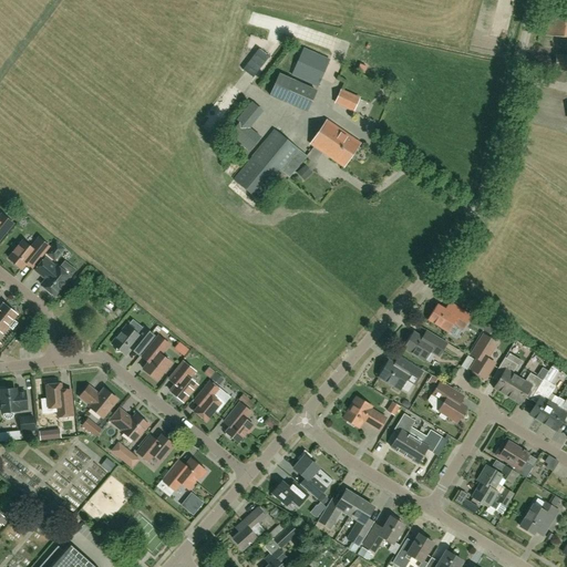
[(566,37),(566,13),(547,12),(546,35),(566,37)]
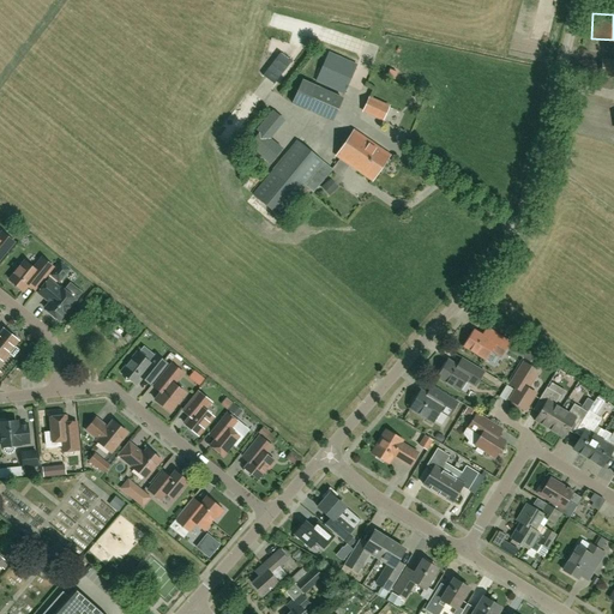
[(356,66),(329,53),(315,82),(344,95),(356,66)]
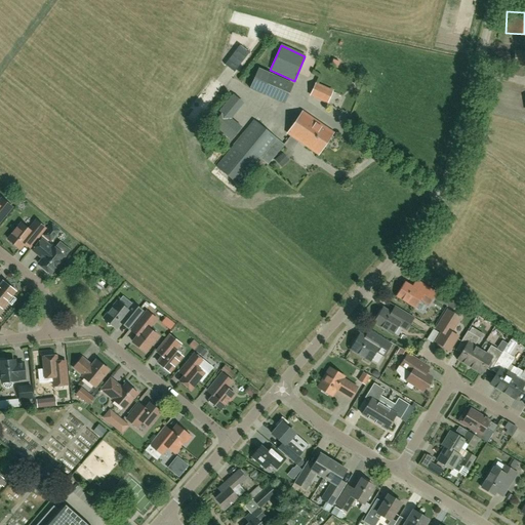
[(516,64),(524,64),(524,51),(516,51),(516,64)]
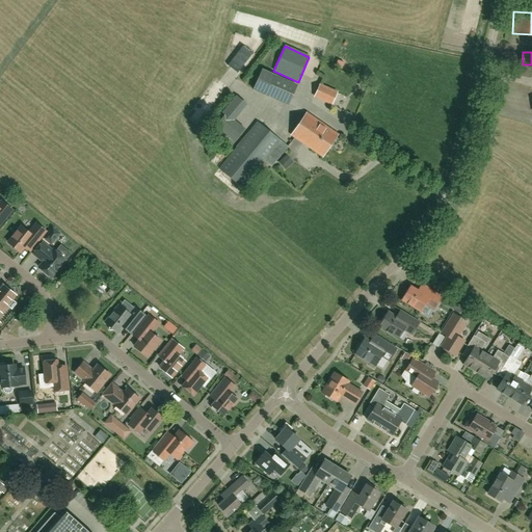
[(296,85),(274,76),(261,70),(253,89),(288,104),(296,85)]
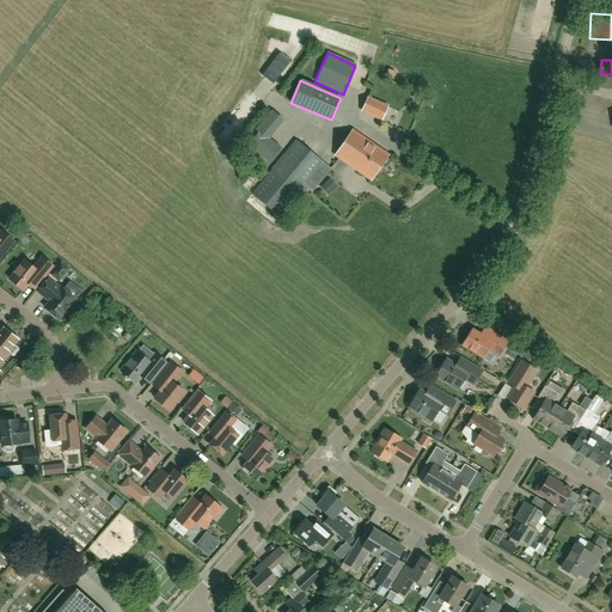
[(368,98),(362,111),(381,120),(387,106),(368,98)]
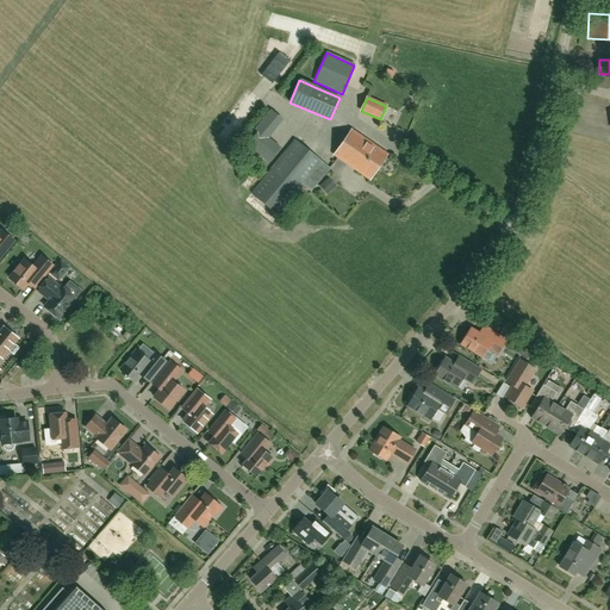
[(277,110),(250,141),(274,161),(286,148),(273,137),(288,119),(277,110)]
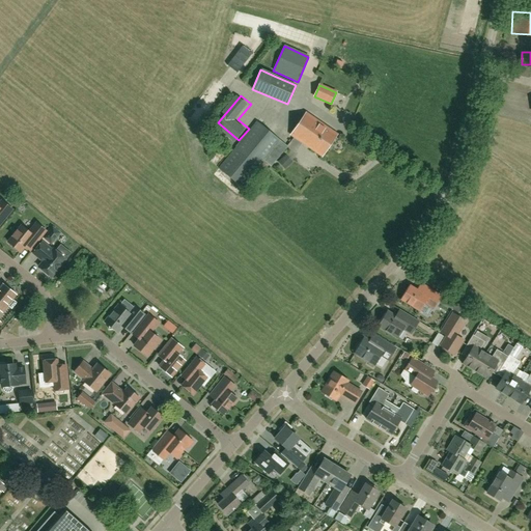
[(337,135),(306,114),(291,135),(322,157),(337,135)]
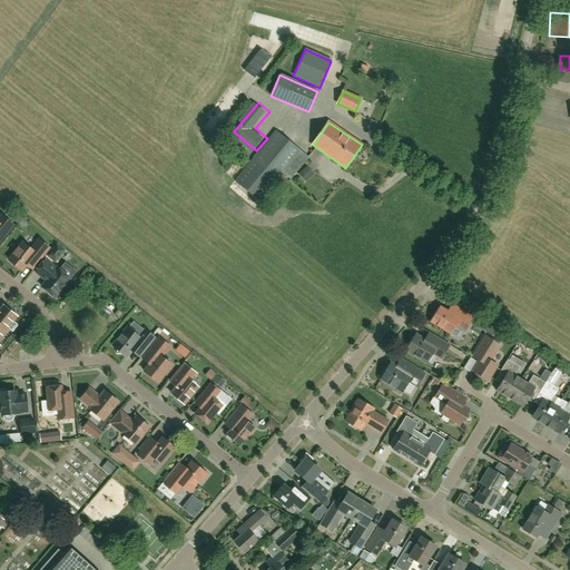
[(276,131),(235,182),(261,203),(281,178),(285,174),(291,178),(307,158),(276,131)]
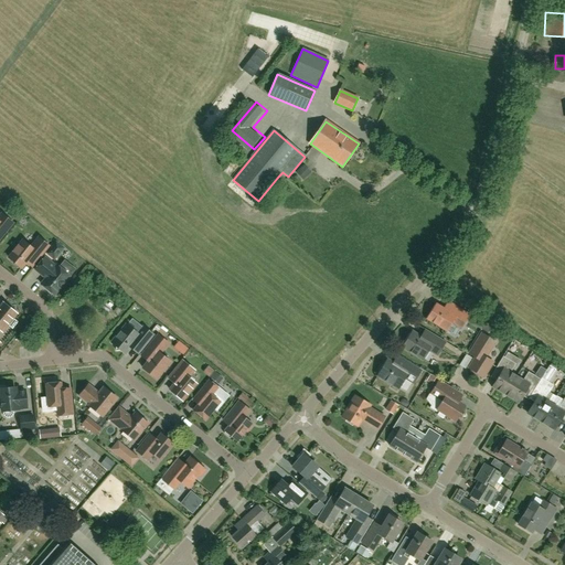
[(306,179),(313,171),(308,164),(300,172),(306,179)]
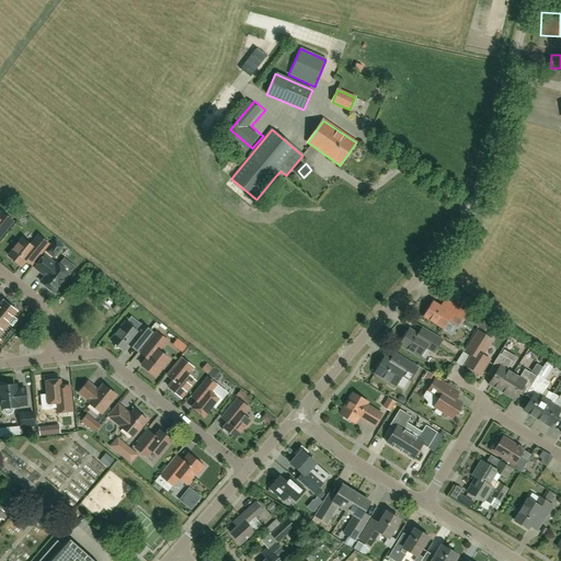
[(21,202),(15,208),(19,212),(24,205),(21,202)]
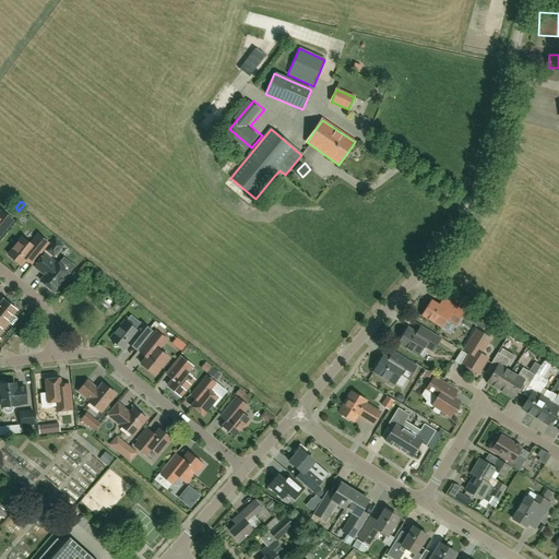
[(0,238),(6,232),(4,230),(13,221),(2,212),(0,213),(0,238)]
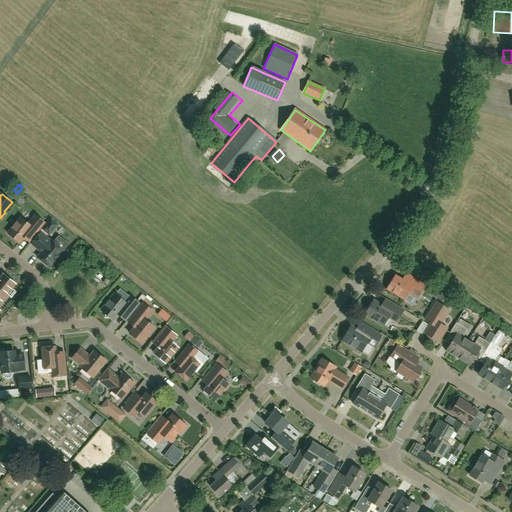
[(41,205),(35,211),(41,216),(46,209),(41,205)]
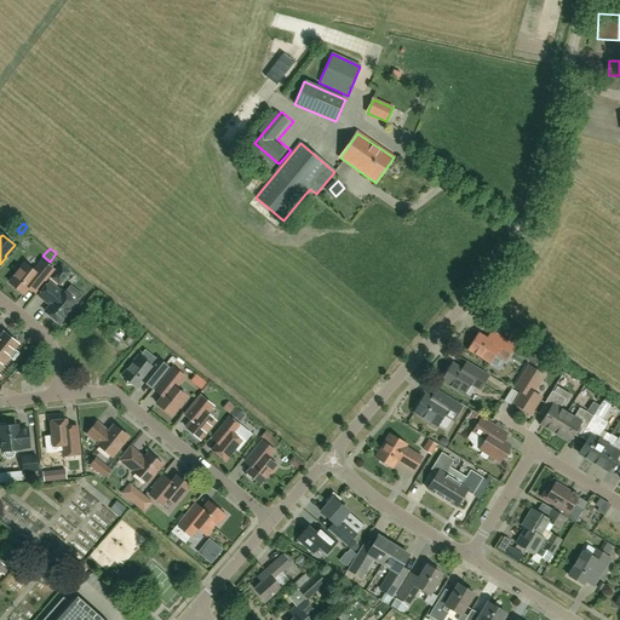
[(24,294),(28,290),(35,294),(45,282),(44,282),(53,270),(42,260),(34,271),(26,264),(10,282),(24,294)]
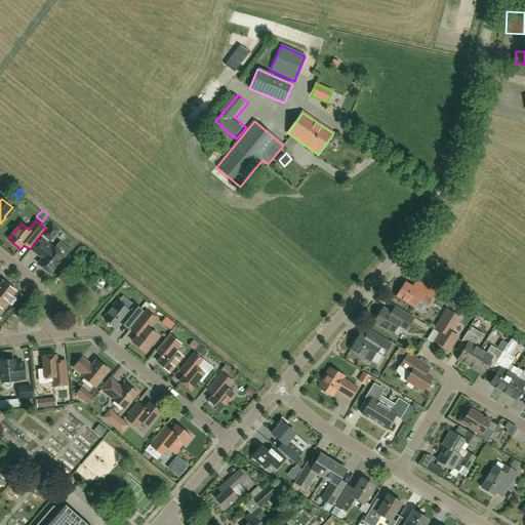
[(52,224),(42,236),(50,243),(61,231),(52,224)]
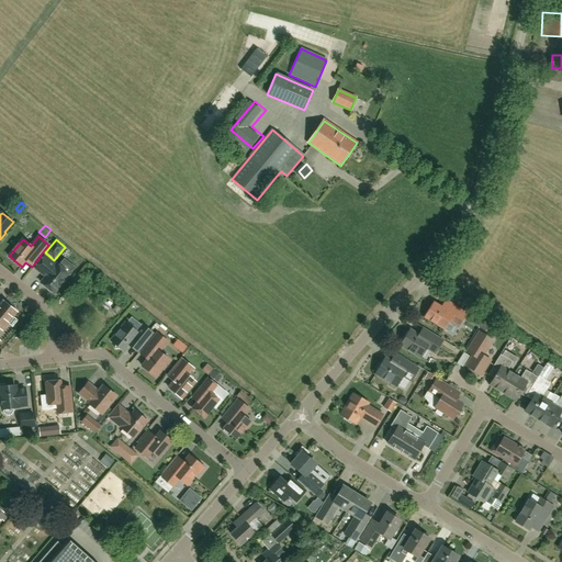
[(46,277),(42,282),(54,293),(69,274),(56,263),(56,265),(45,256),(35,268),(46,277)]
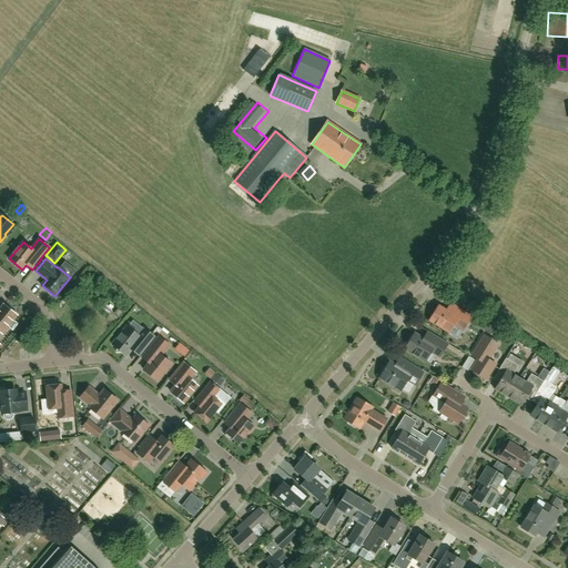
[(446,312),(438,306),(429,321),(448,333),(454,325),(463,331),(472,317),(450,304),(446,312)]
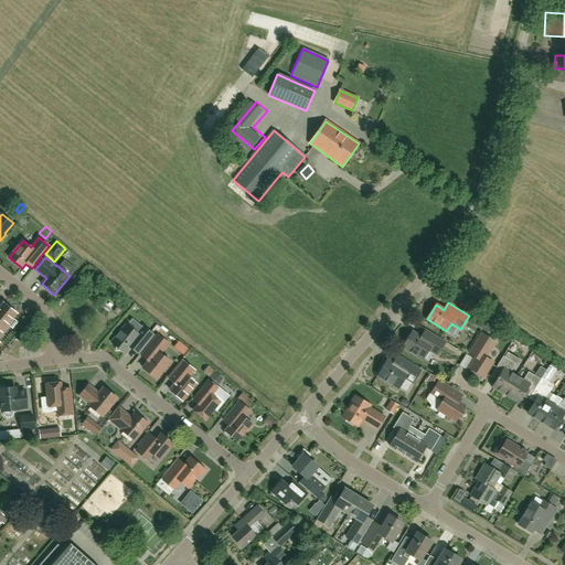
[(19,322),(13,318),(17,313),(10,308),(10,307),(7,304),(6,305),(3,304),(0,307),(0,329),(2,331),(8,324),(13,329),(19,322)]
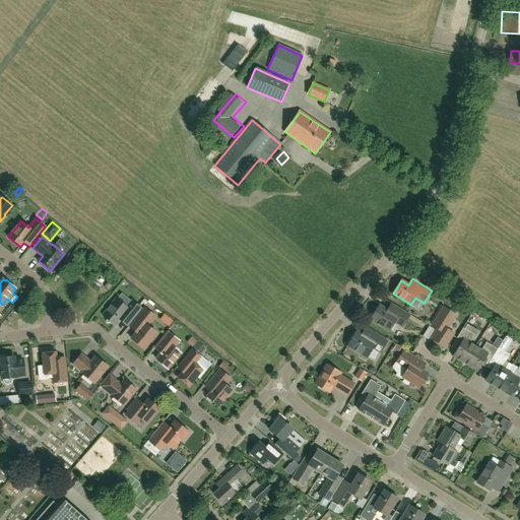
[(449,306),(453,300),(447,297),(444,303),(449,306)]
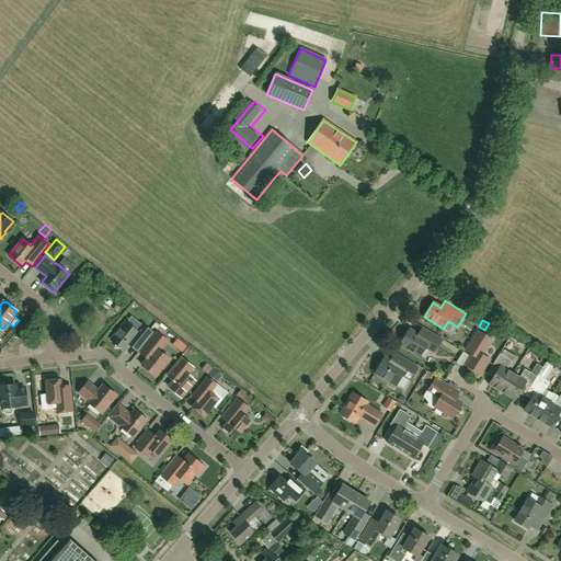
[(125,352),(128,346),(137,353),(145,343),(144,342),(152,332),(142,324),(137,331),(125,322),(111,340),(115,343),(115,348),(121,347),(125,352)]
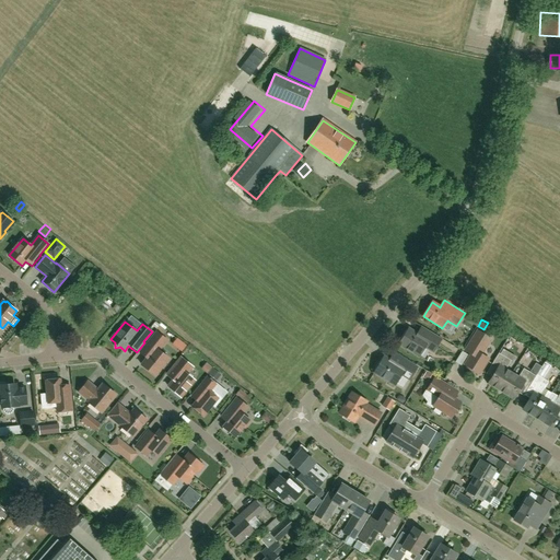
[(421,327),(417,334),(408,329),(399,345),(419,357),(424,347),(433,352),(441,339),(421,327)]
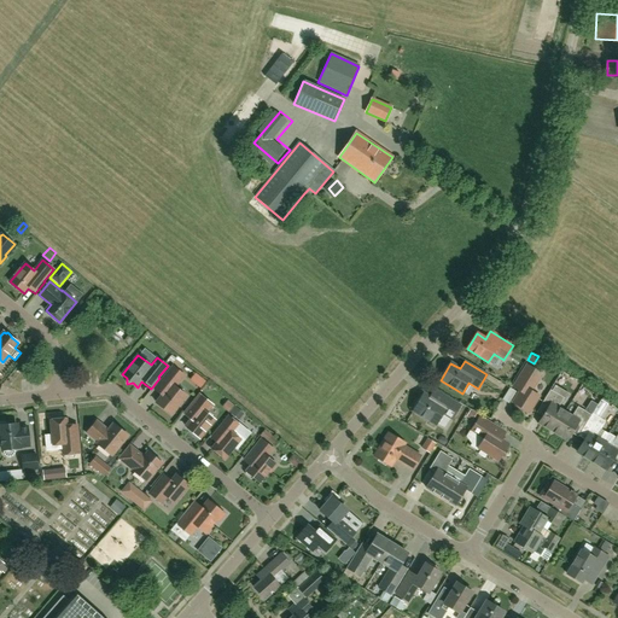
[(519,410),(522,409),(529,414),(540,397),(531,391),(542,374),(526,366),(513,388),(519,391),(512,403),(514,404),(514,407),(519,410)]
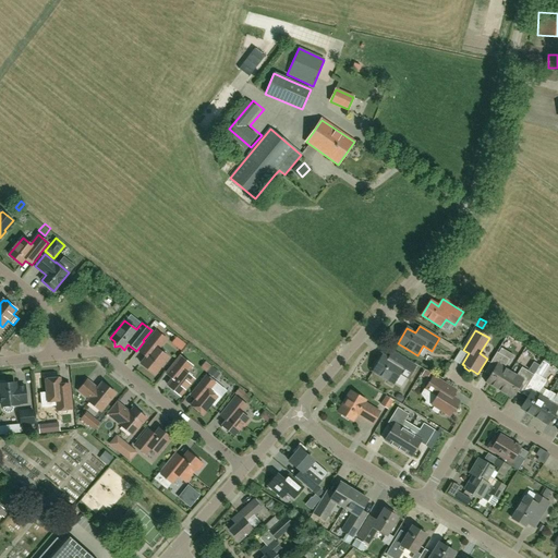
[(156,331),(146,344),(145,343),(137,351),(146,358),(141,364),(155,375),(169,359),(158,350),(167,340),(156,331)]
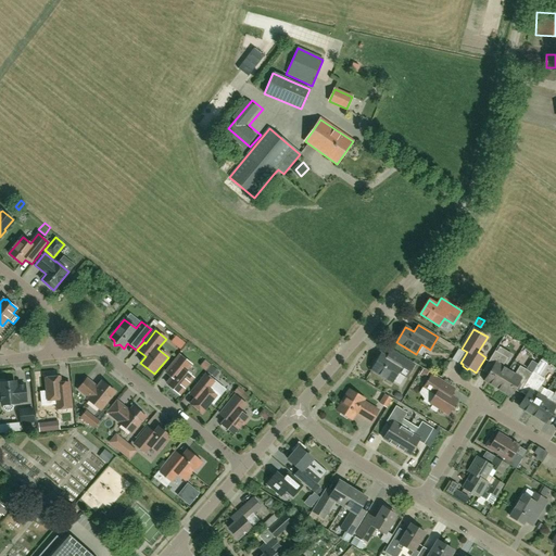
[(414,366),(400,357),(401,356),(392,351),(388,358),(381,354),(371,370),(392,382),(399,371),(407,377),(414,366)]
